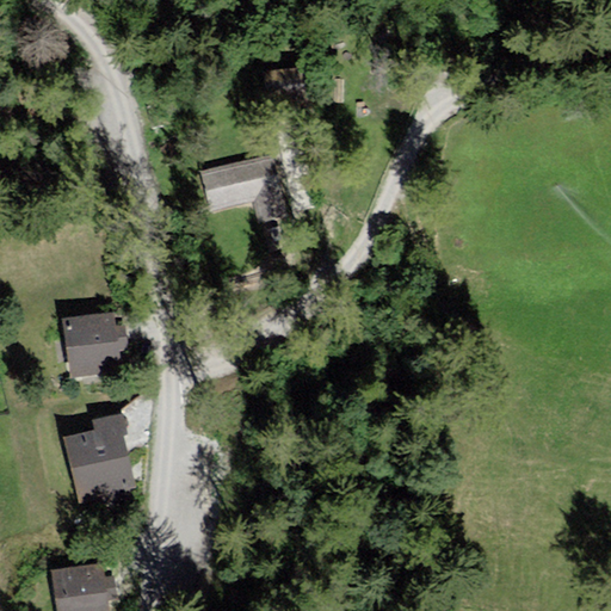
[(265,72),(270,94),(302,87),(297,66),(265,72)]
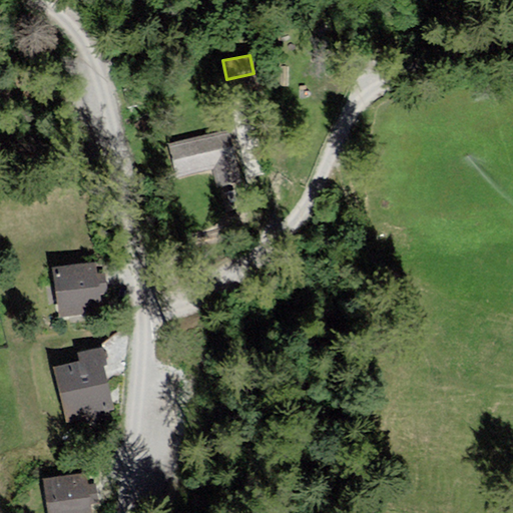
[(223,134),(164,145),(171,181),(230,170),(223,134)]
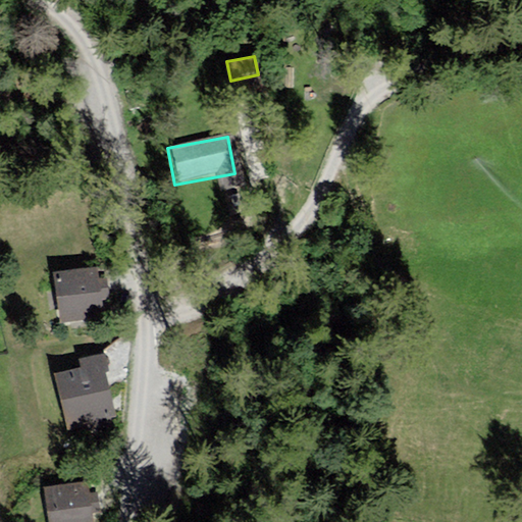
[(98,266),(53,272),(60,321),(76,319),(75,312),(104,309),(103,300),(109,299),(106,277),(100,278),(98,266)]
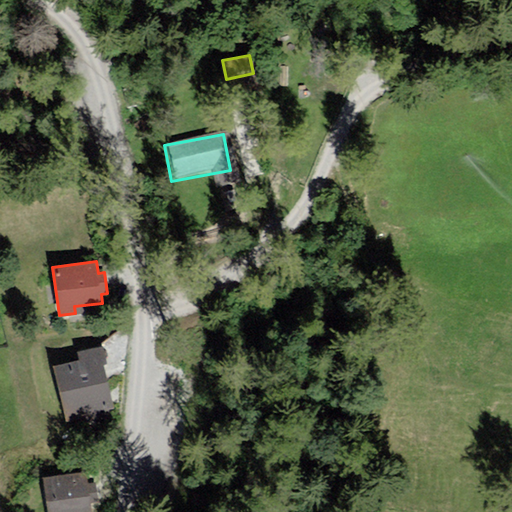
[(80,360),(54,366),(67,421),(84,417),(85,422),(114,416),(102,366),(107,365),(103,346),(79,352),(80,360)]
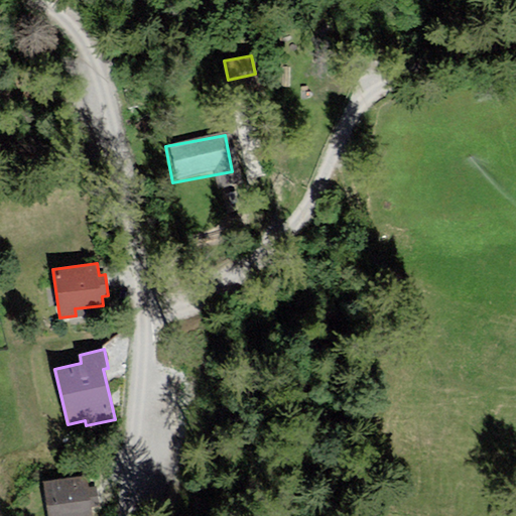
[(88,515),(83,478),(45,482),(48,515),(88,515)]
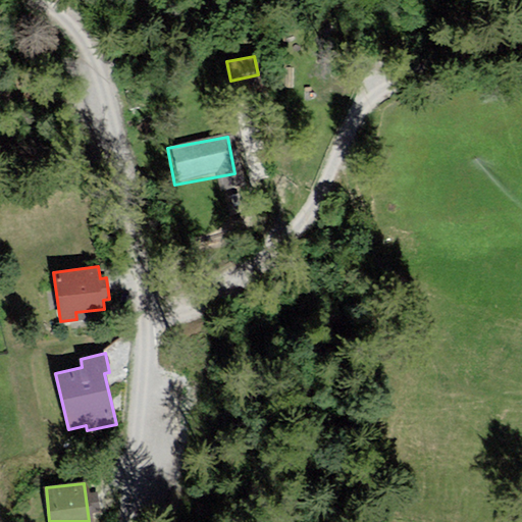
All buildings are outlined.
